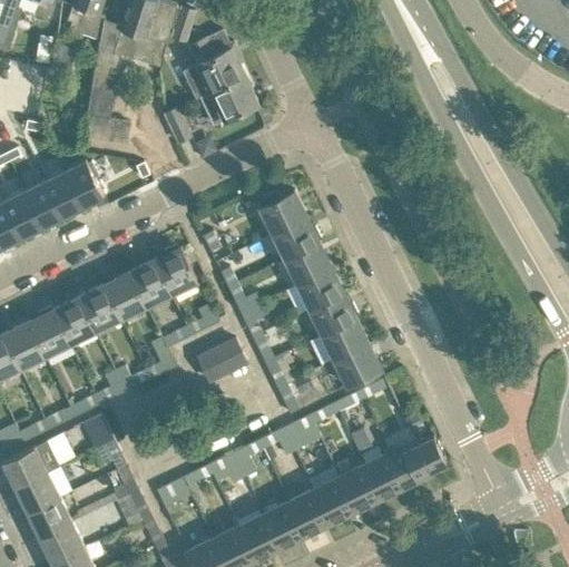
[(0,48),(7,51),(21,8),(36,12),(50,18),(56,0),(0,0),(0,48)]
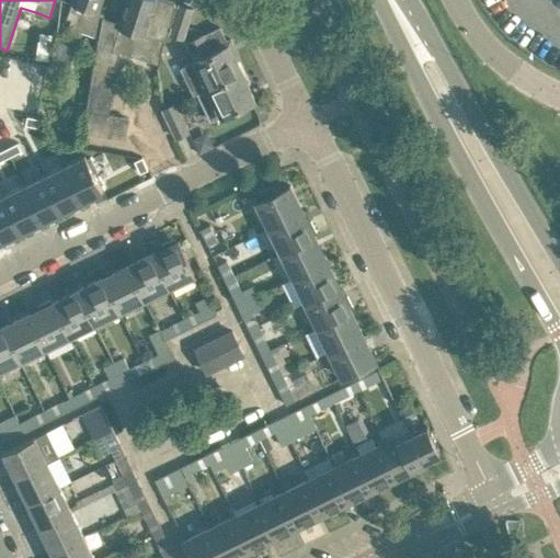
[(98,37),(102,20),(103,14),(98,12),(102,0),(72,0),(71,6),(67,19),(70,20),(68,29),(98,37)]
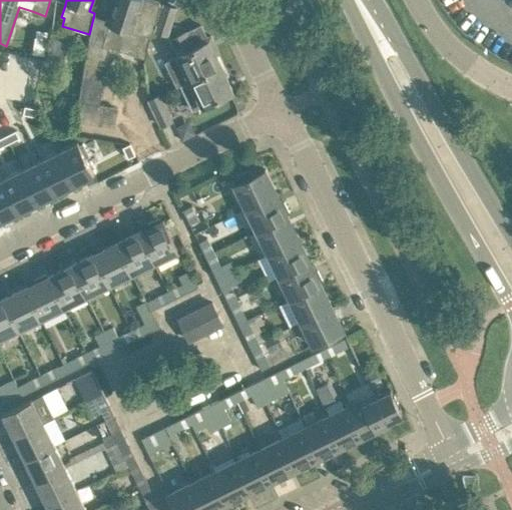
[(148,39),(152,25),(159,5),(145,0),(116,0),(109,23),(103,46),(109,48),(130,55),(144,59),(148,39)]
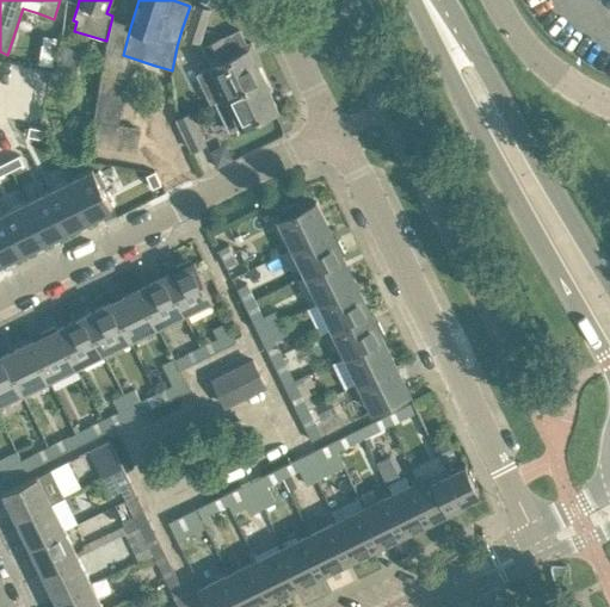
[(199,43),(202,35),(209,12),(190,6),(182,30),(188,32),(185,38),(199,43)]
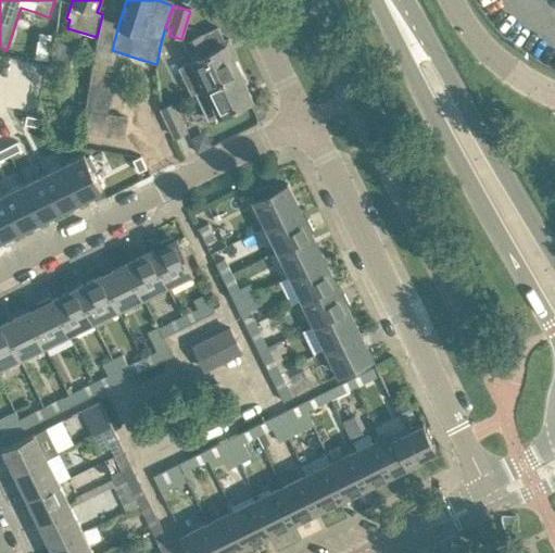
[(112,50),(118,25),(101,20),(97,37),(83,134),(124,140),(127,118),(108,115),(118,52),(112,50)]
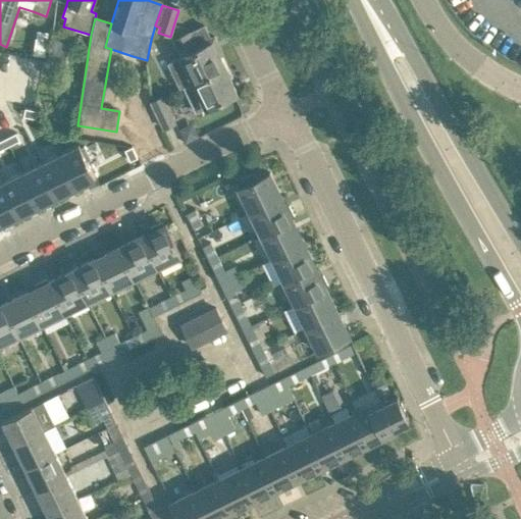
[(181,57),(170,62),(183,88),(193,84),(224,68),(213,47),(217,45),(214,38),(210,40),(204,28),(173,42),(181,57)]
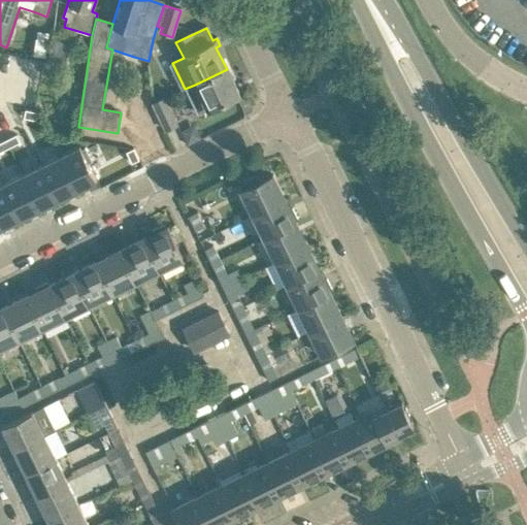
[(39,31),(34,55),(44,57),(48,34),(39,31)]
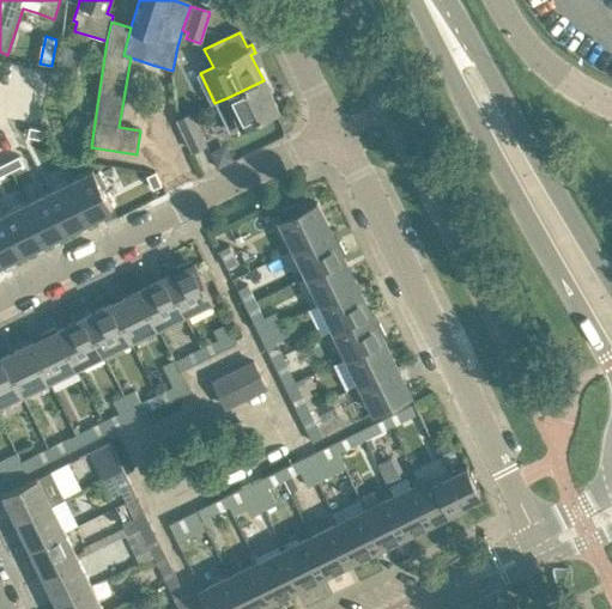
[(60,41),(54,75),(76,79),(82,44),(60,41)]
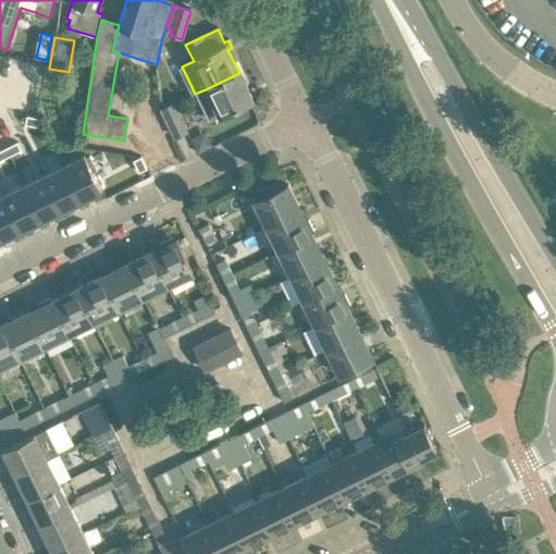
[(239,73),(206,89),(195,94),(208,122),(252,101),(239,73)]
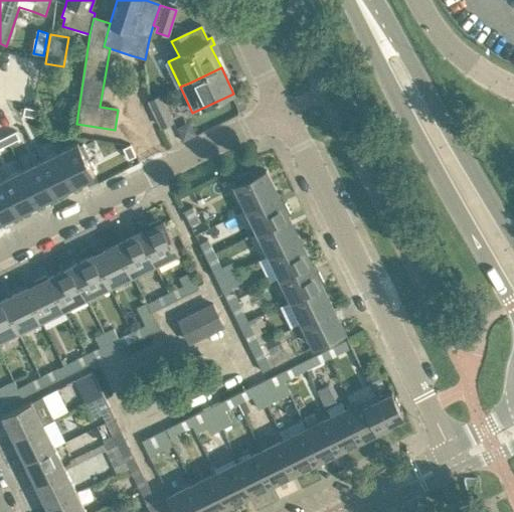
[(173,123),(164,105),(160,96),(148,102),(152,110),(161,128),(173,123)]
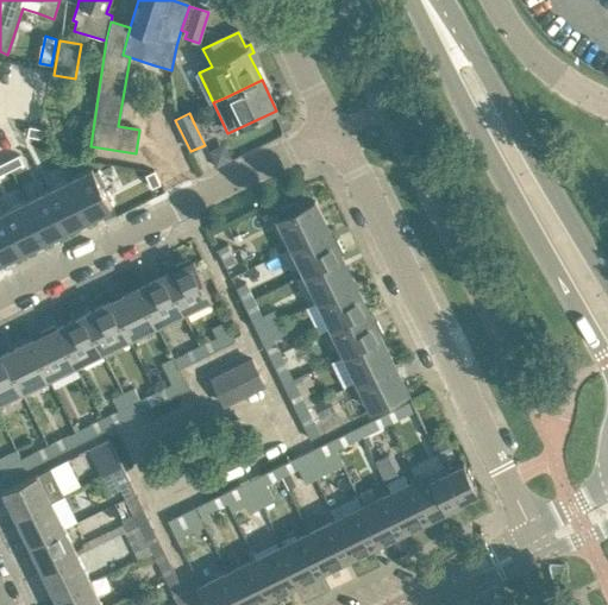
[(29,127),(26,137),(41,139),(43,131),(38,130),(29,127)]
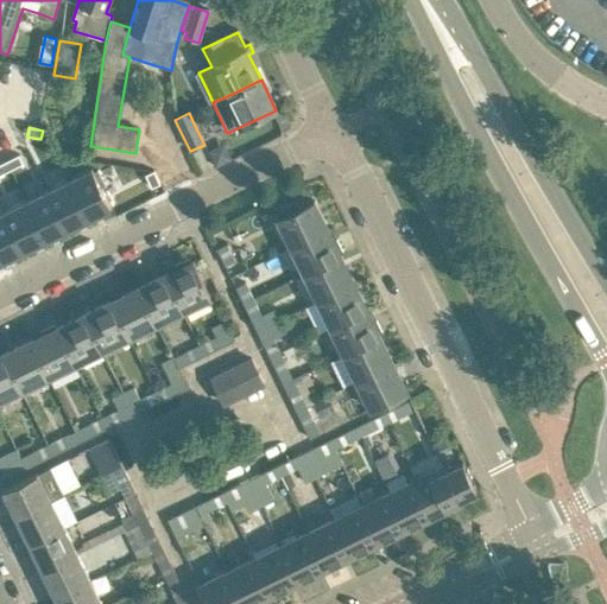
[(18,157),(6,163),(10,171),(23,165),(18,157)]
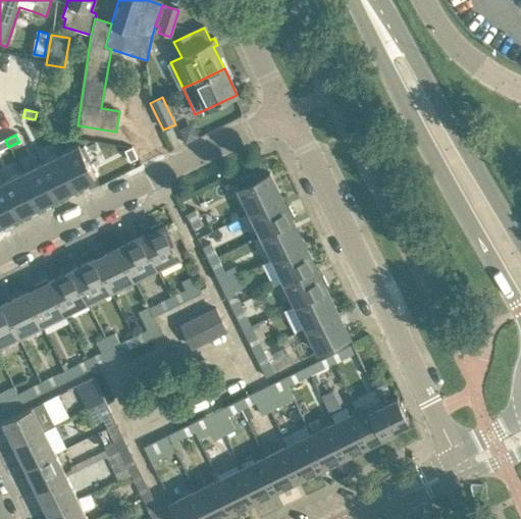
[(5,140),(0,142),(0,151),(8,147),(5,140)]
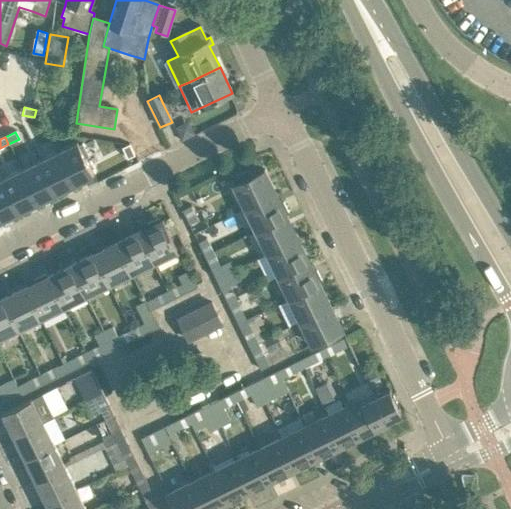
[(61,150),(57,152),(74,186),(93,176),(85,159),(88,157),(82,145),(78,147),(77,143),(61,150)]
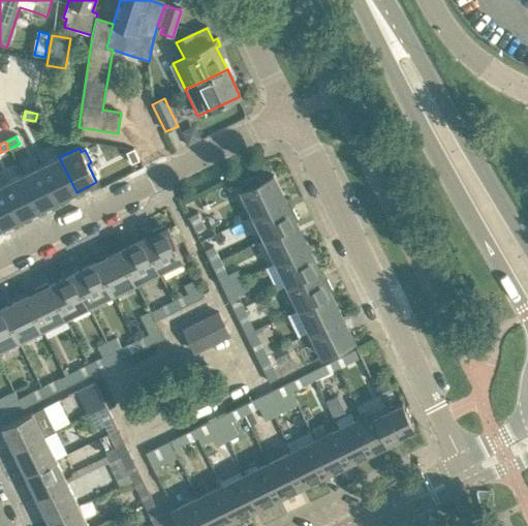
[(133,150),(126,154),(131,165),(138,161),(133,150)]
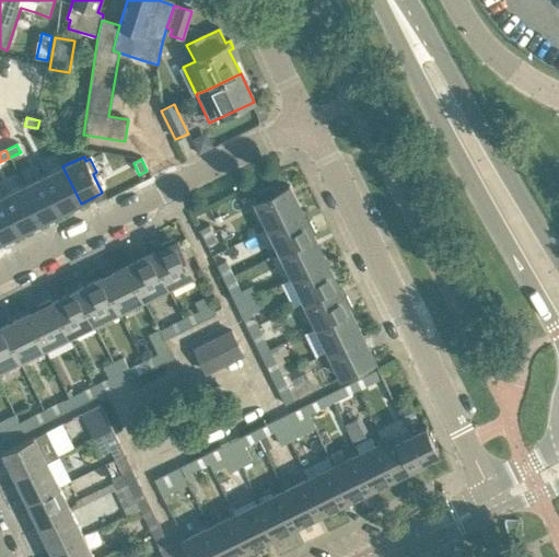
[(62,166),(43,176),(61,213),(81,204),(62,166)]
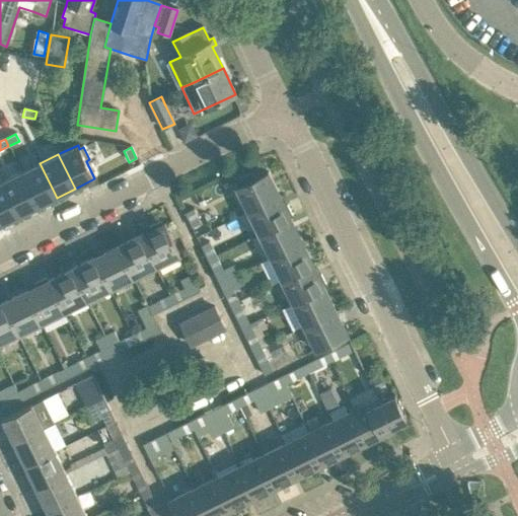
[(40,163),(20,171),(38,207),(57,198),(40,163)]
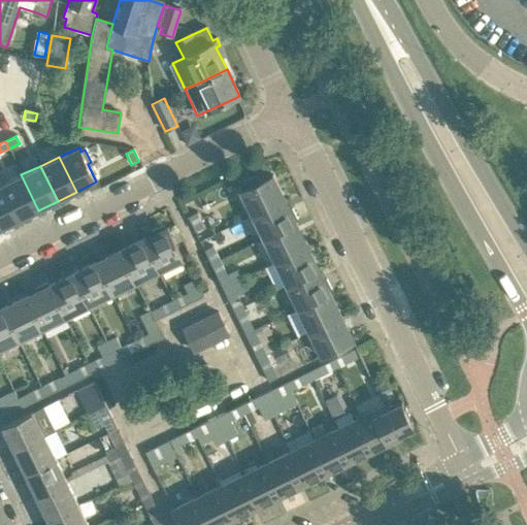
[(21,174),(2,184),(20,220),(38,210),(21,174)]
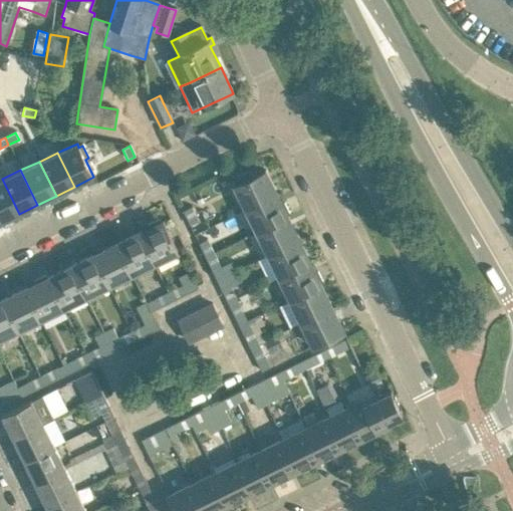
[(246,210),(276,196),(265,171),(250,179),(248,175),(251,173),(251,172),(223,185),(224,186),(233,182),(235,186),(246,210)]
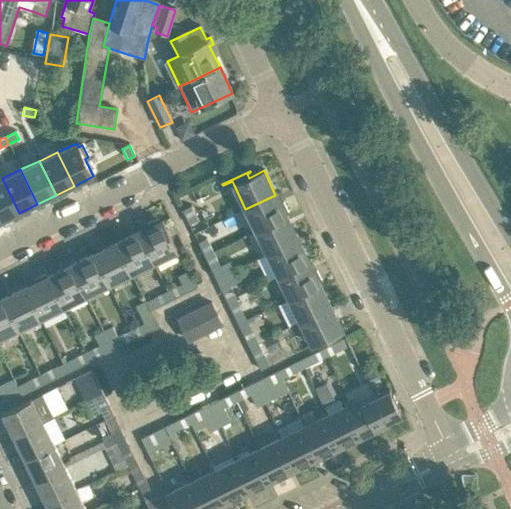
[(2,178),(0,179),(0,220),(1,222),(19,213),(2,178)]
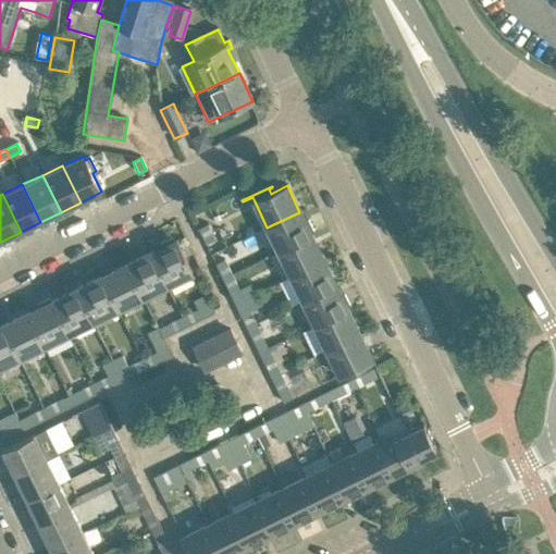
[(279,253),(311,236),(310,235),(313,233),(308,222),(305,223),(299,212),(267,228),(279,253)]
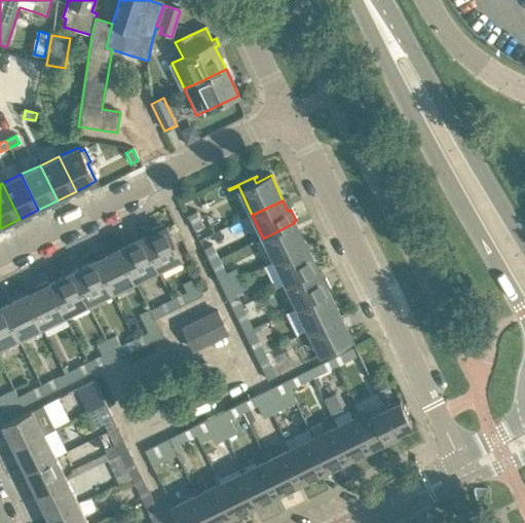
[(195,214),(196,213),(196,212),(186,217),(187,218),(194,232),(202,228),(195,214)]
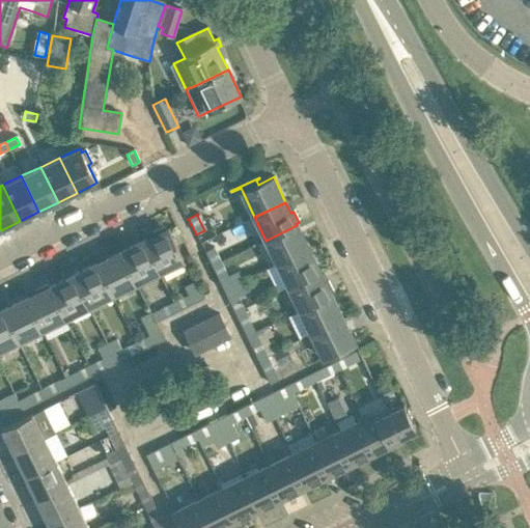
[(278,264),(308,249),(297,225),(266,241),(278,264)]
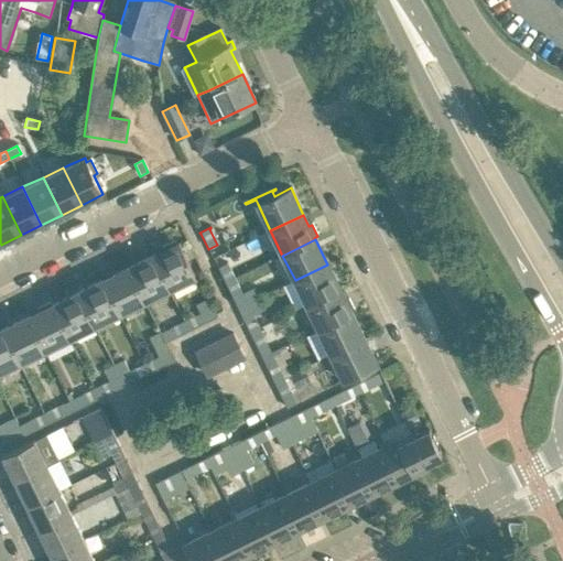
[(168,289),(194,276),(179,244),(175,245),(174,243),(162,248),(164,251),(152,257),(168,289)]
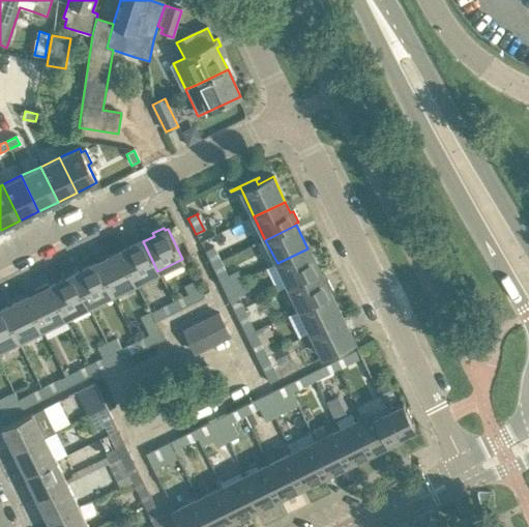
[(135,283),(157,271),(143,241),(120,253),(135,283)]
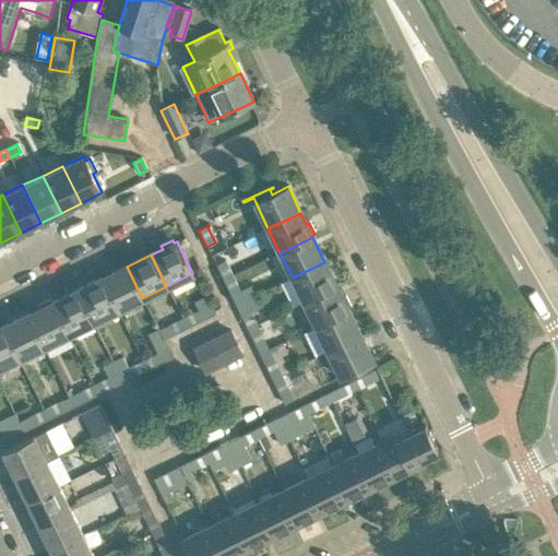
[(224,281),(233,276),(225,261),(216,265),(224,281)]
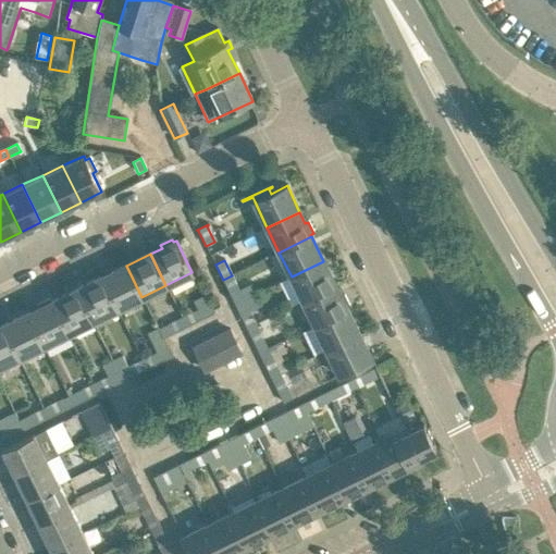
[(304,302),(335,285),(323,261),(292,277),(304,302)]
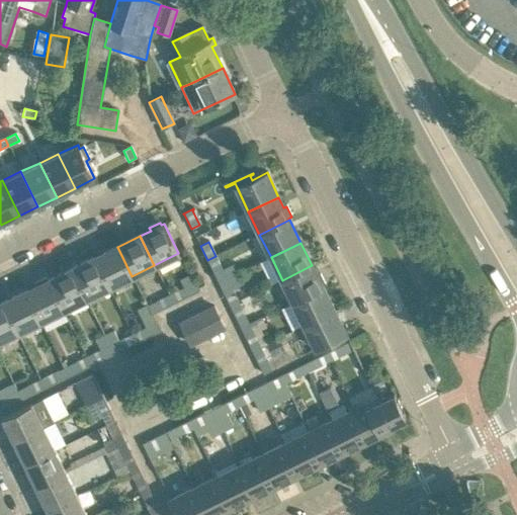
[(108,288),(132,276),(117,247),(94,259),(108,288)]
